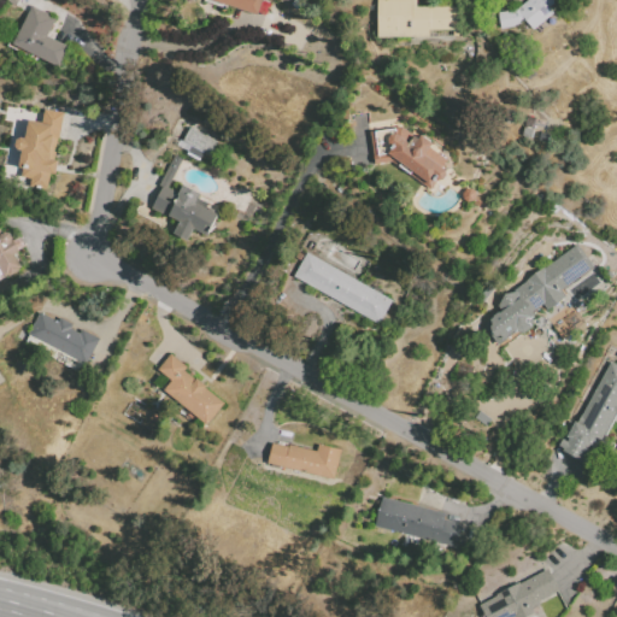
[(263,0),(259,17),(206,0),(263,0)]
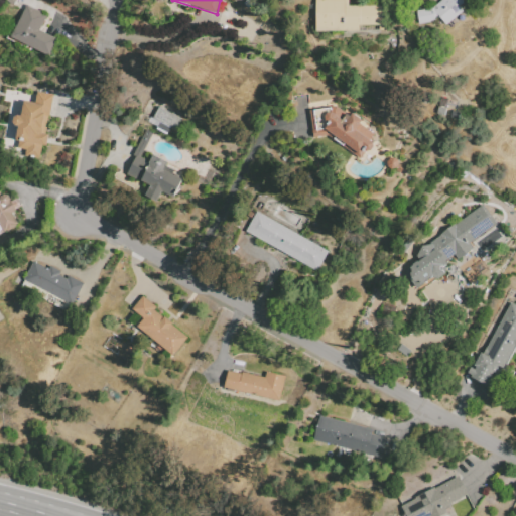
[(242,2),(243,0),(251,0),(254,2),(249,8),(242,2)]
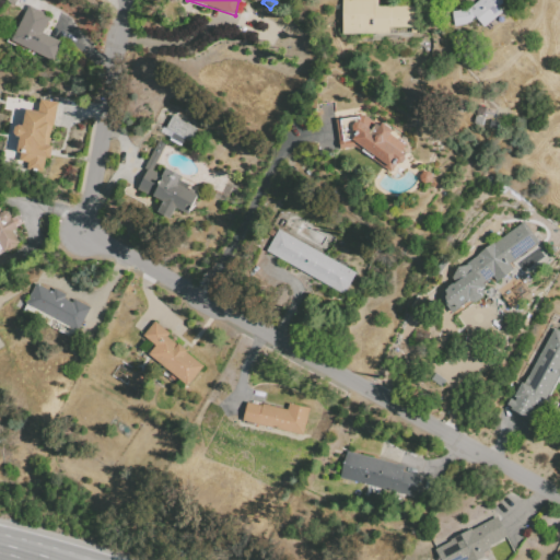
[(342,0),(378,0),(378,6),(420,6),(420,34),(342,34),(342,0)]
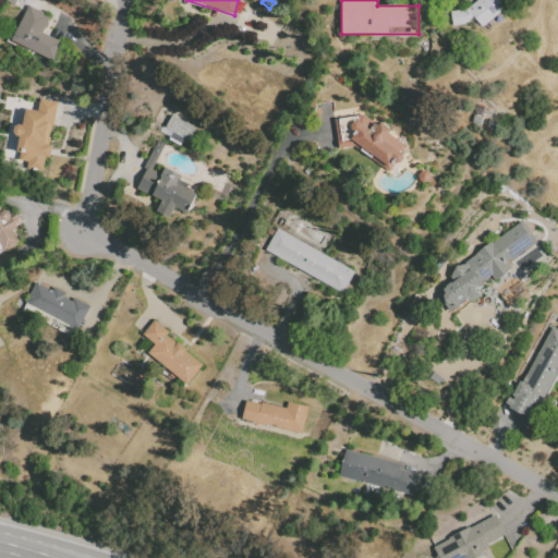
[(500,0),(500,3),(497,7),(500,11),(482,27),(475,19),(471,23),(453,26),(451,11),(468,9),(478,0),(500,0)]
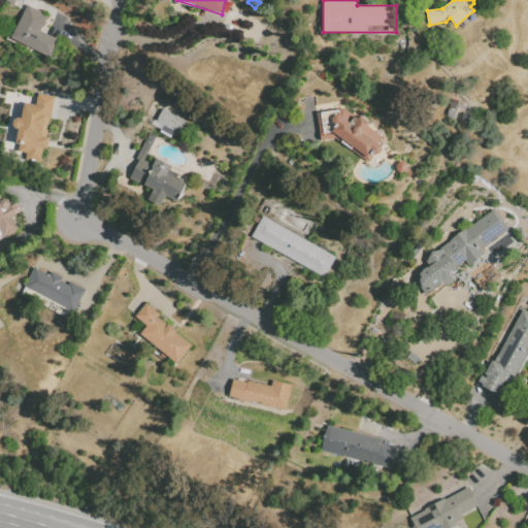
[(12,37),(29,5),(50,15),(41,31),(60,40),(52,57),(12,37)]
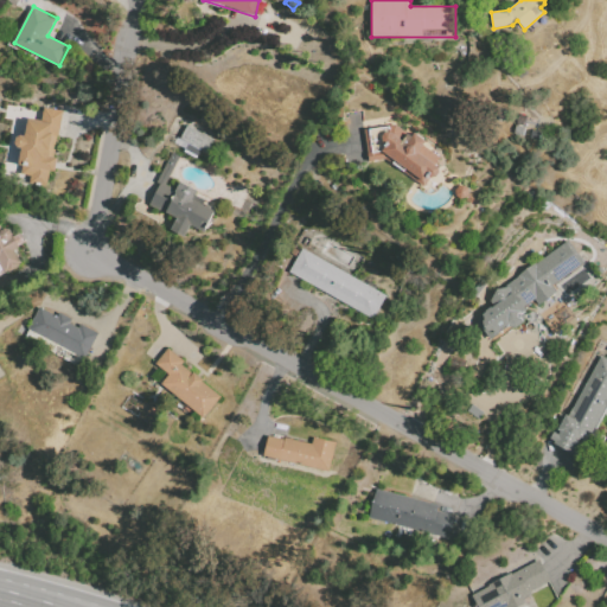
[(43,107),(62,110),(58,136),(56,135),(52,158),(55,158),(53,171),(50,170),(48,185),(31,183),(31,176),(21,174),(23,165),(18,165),(20,148),(13,148),(14,134),(26,135),(27,120),(40,122),(43,107)]
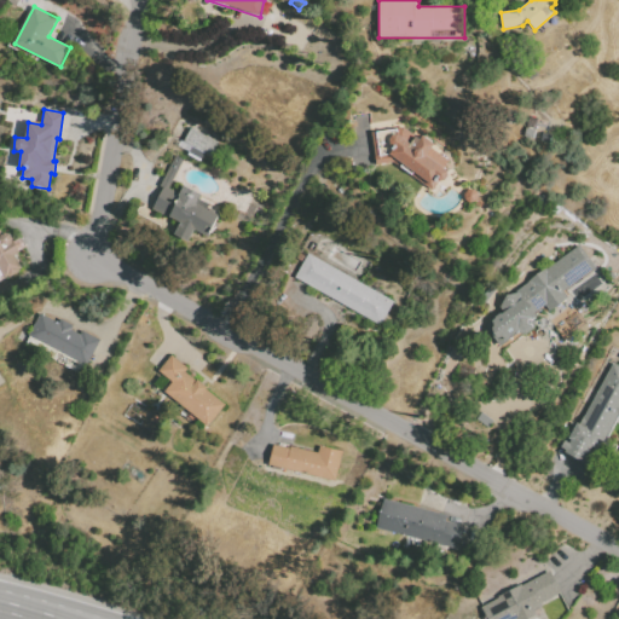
[(408,142),(415,146),(423,134),(437,143),(434,148),(453,161),(447,169),(450,171),(450,175),(446,180),(440,181),(439,181),(433,190),(393,162),(374,165),(370,125),(395,122),(395,125),(405,123),(408,142)]
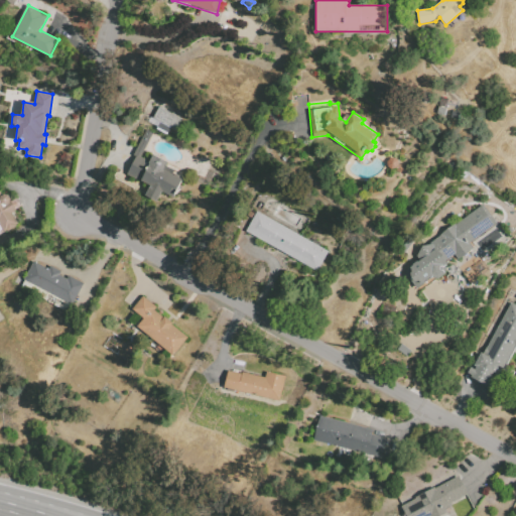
[(153,117),(159,106),(182,119),(176,130),(153,117)]
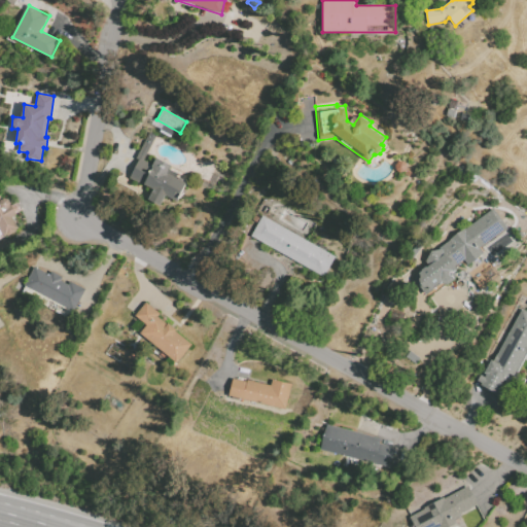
[(186,183),(178,201),(166,195),(161,207),(147,201),(153,189),(131,179),(139,160),(136,159),(148,132),(155,135),(144,160),(145,161),(144,164),(151,167),(155,159),(172,166),(168,174),(186,183)]
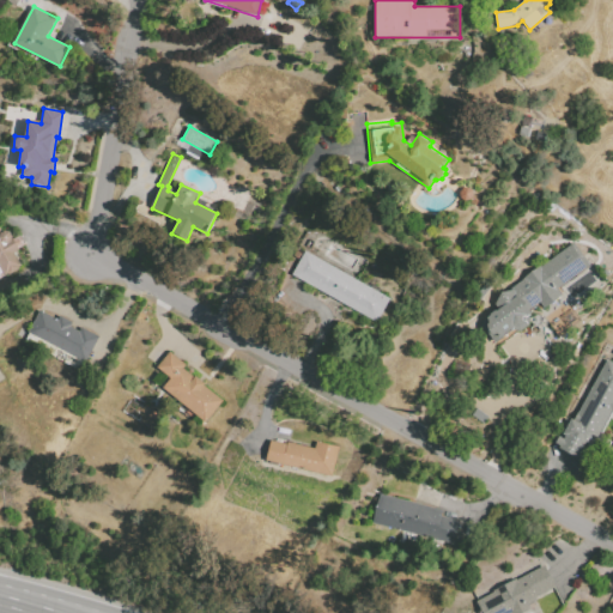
[(472,198),(473,195),(473,193),(472,190),(471,189),(468,188),(465,188),(462,189),(461,190),(460,193),(460,195),(461,198),(463,200),(466,201),(468,201),(471,200),(472,198)]
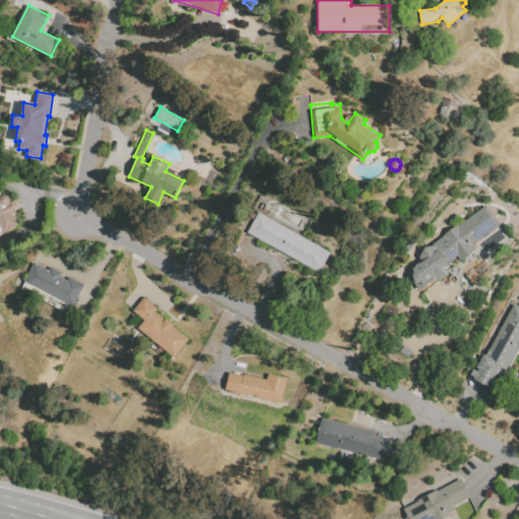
[(0,192),(5,194),(15,212),(13,215),(19,225),(0,235),(0,192)]
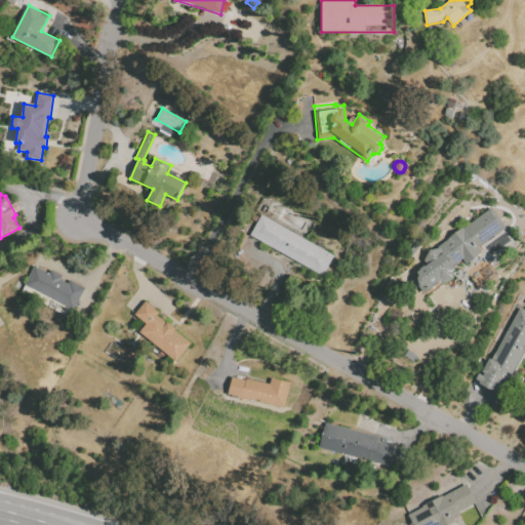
[(491,207),(506,227),(480,245),(484,251),(467,264),(462,258),(455,264),(459,269),(425,294),(411,275),(426,265),(421,258),(491,207)]
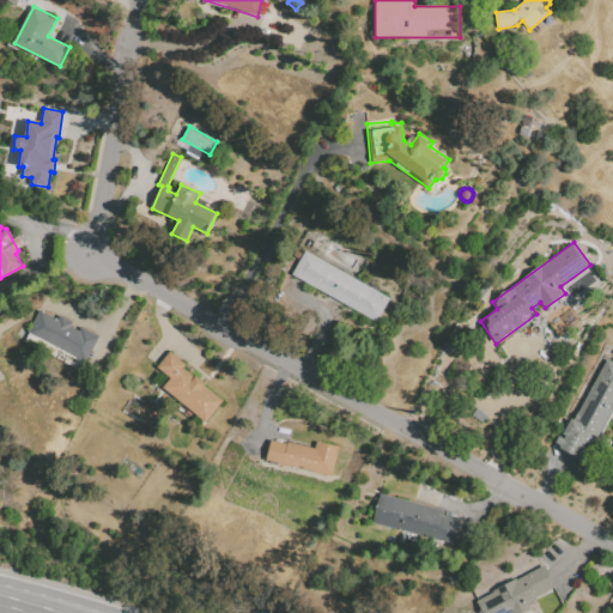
[(305,250),(392,299),(378,322),(292,274),(305,250)]
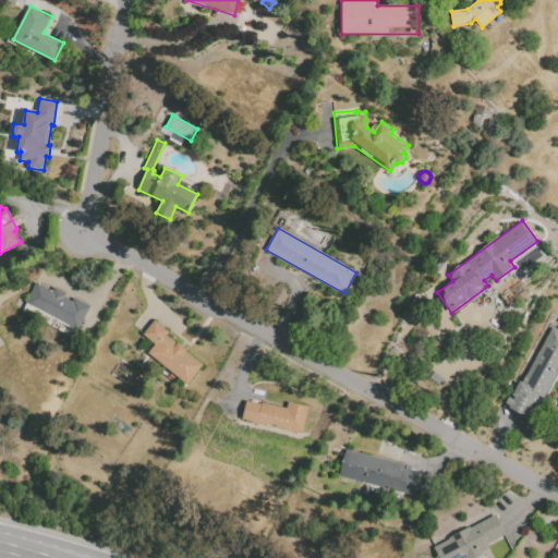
[(79,329),(25,303),(36,282),(52,291),(55,287),(67,293),(64,298),(73,301),(74,299),(89,306),(79,329)]
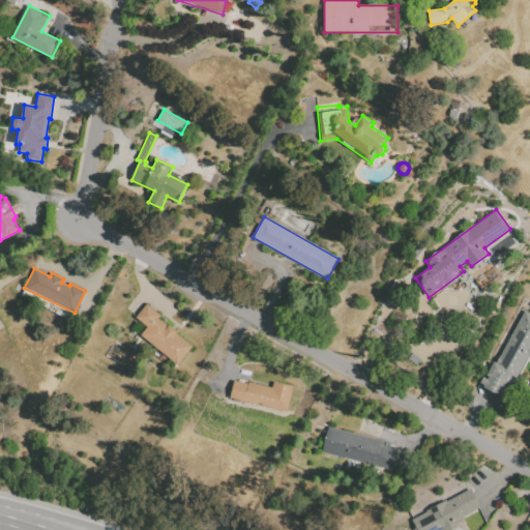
[(141,335),(148,327),(136,318),(147,303),(162,315),(158,319),(194,346),(178,365),(141,335)]
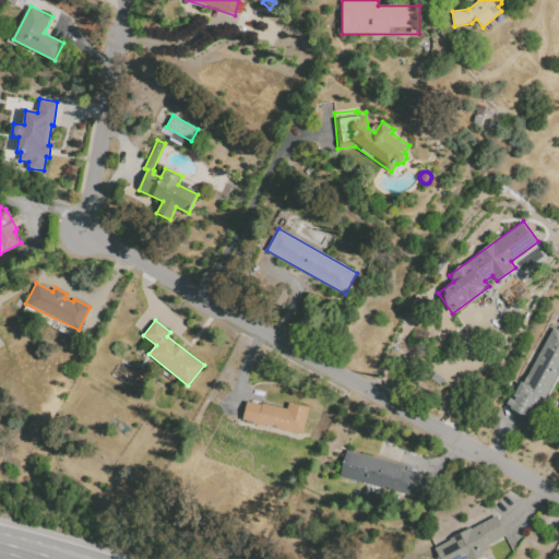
[(554,328),(558,331),(558,376),(547,399),(540,395),(527,419),(510,409),(511,406),(507,404),(519,380),(524,383),(554,328)]
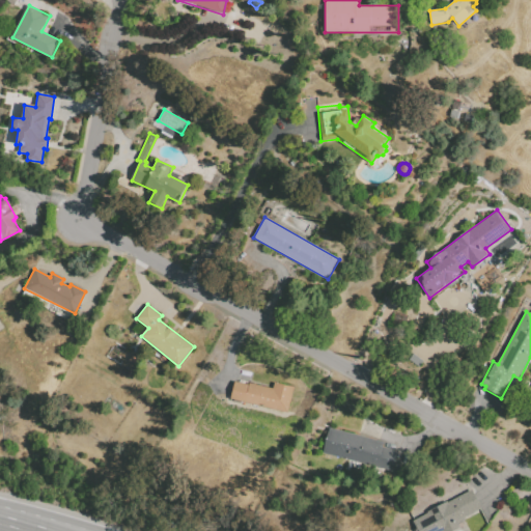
[(408,359),(412,353),(421,360),(417,365),(408,359)]
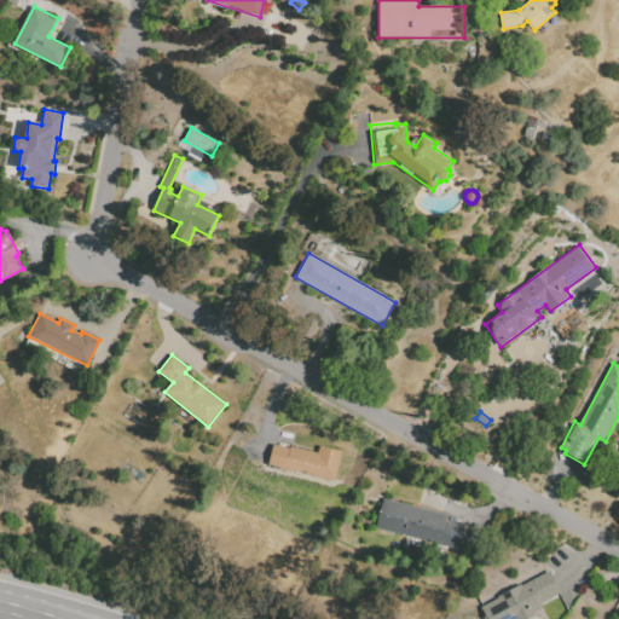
[(152,414),(149,418),(156,424),(160,418),(152,414)]
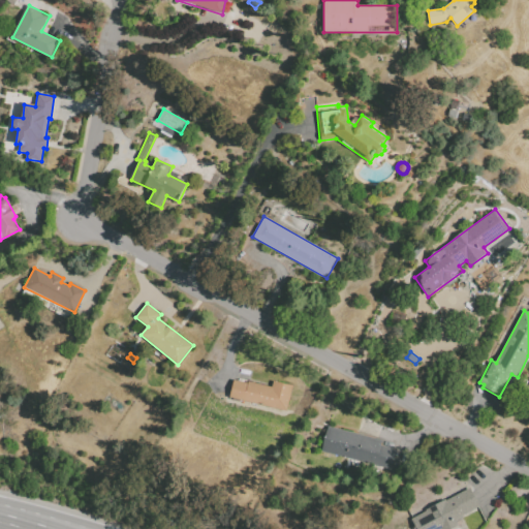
[(119,369),(123,364),(129,368),(126,374),(119,369)]
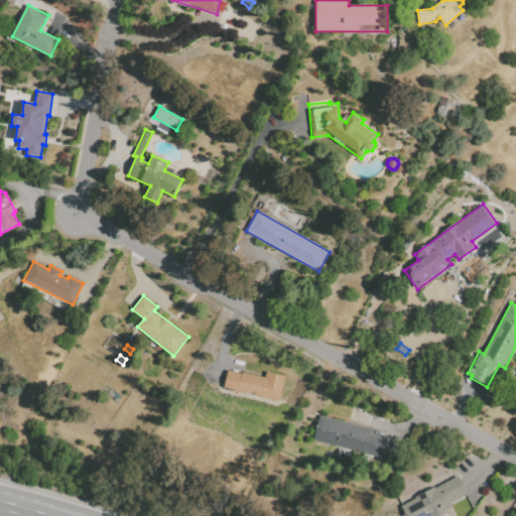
[(224,387),(228,370),(242,373),(243,370),(265,376),(266,371),(285,376),(279,401),(224,387)]
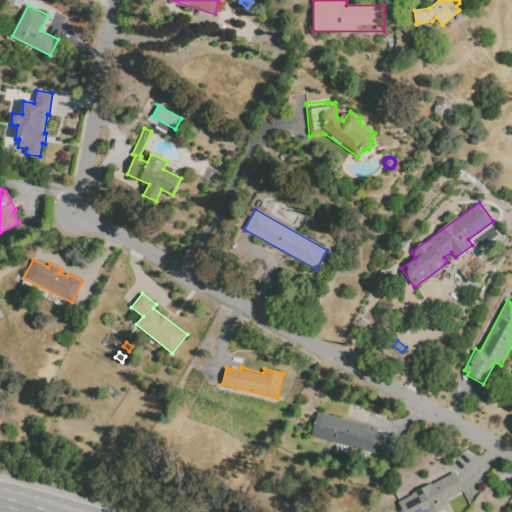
[(318,412),(370,425),(368,431),(386,435),(381,456),(311,438),(318,412)]
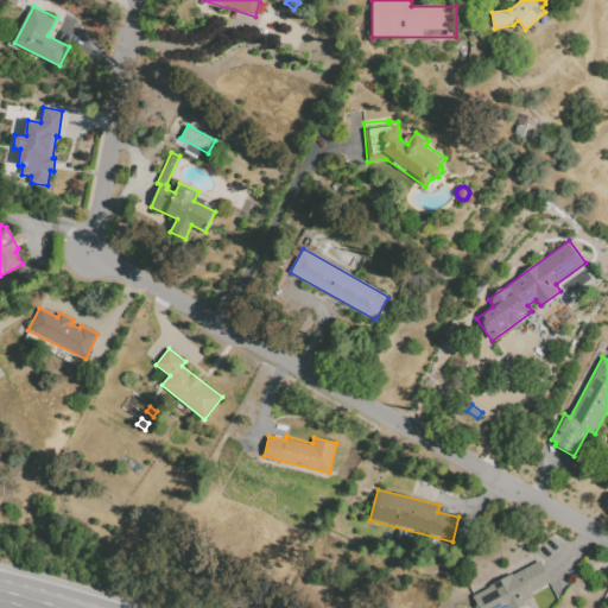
[(479,607),(473,596),(489,588),(488,586),(512,574),(512,575),(539,562),(552,587),(524,601),(526,603),(517,607),(479,607)]
